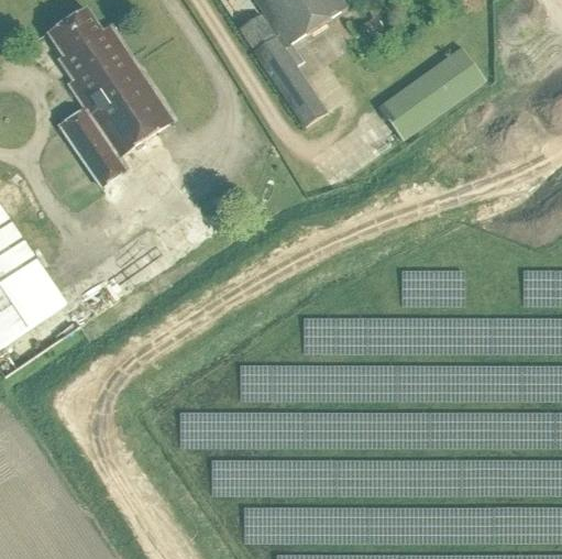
[(253,0),(262,12),(239,29),(307,125),(328,111),(285,48),(348,4),(344,0),(253,0)]
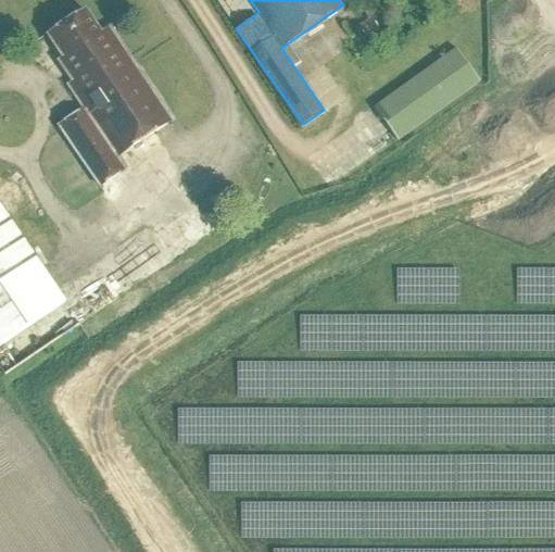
[(58,124),(98,184),(125,166),(116,154),(171,117),(109,25),(100,32),(85,9),(47,34),(62,57),(58,59),(72,80),(67,84),(83,107),(58,124)]
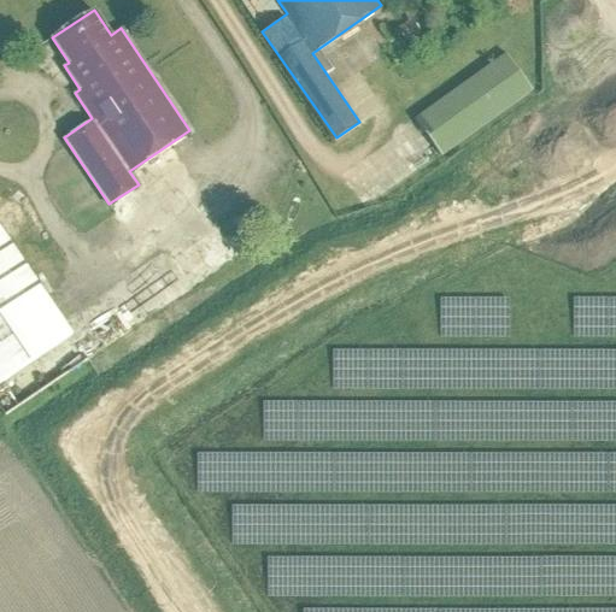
[(505,52),(414,117),(440,153),(531,88),(505,52)]
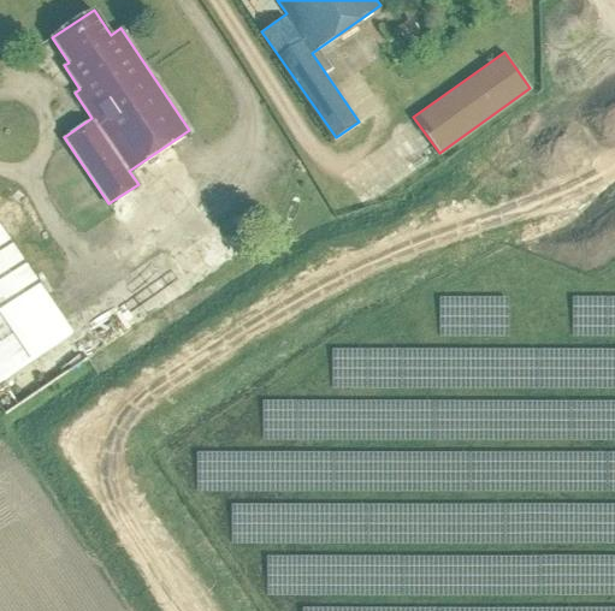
[(0,378),(71,331),(0,226),(0,378)]
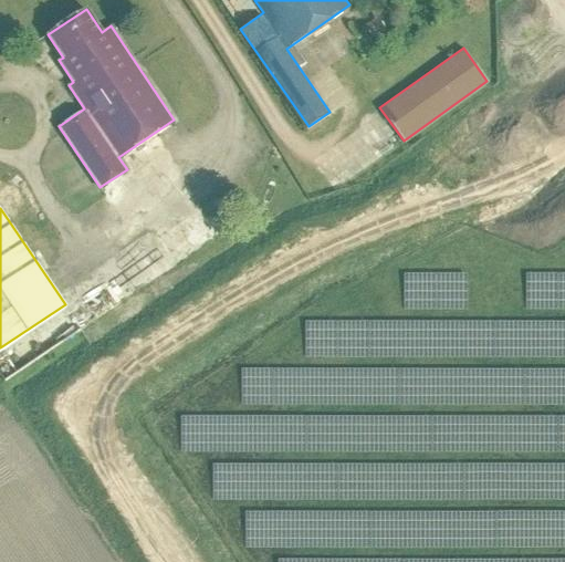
[(28,219),(19,225),(31,245),(40,238),(28,219)]
